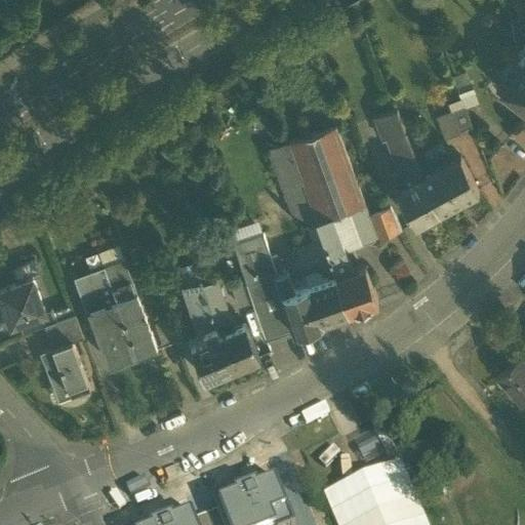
[(519,66),(508,81),(502,77),(496,86),(524,109),(524,62),(523,61),(524,59),(518,55),(514,62),(519,66)]
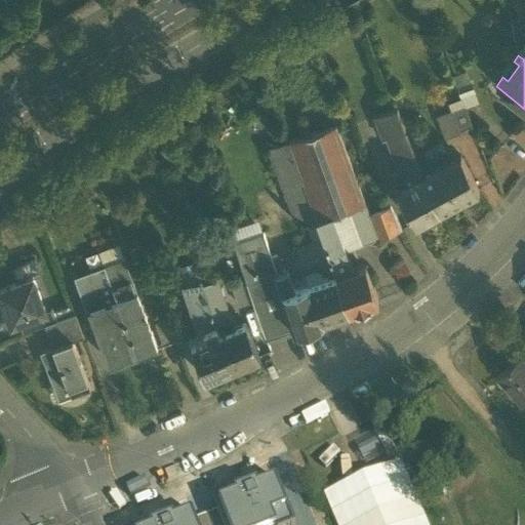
[(466,73),(453,77),(463,105),(465,106),(477,102),(466,73)]
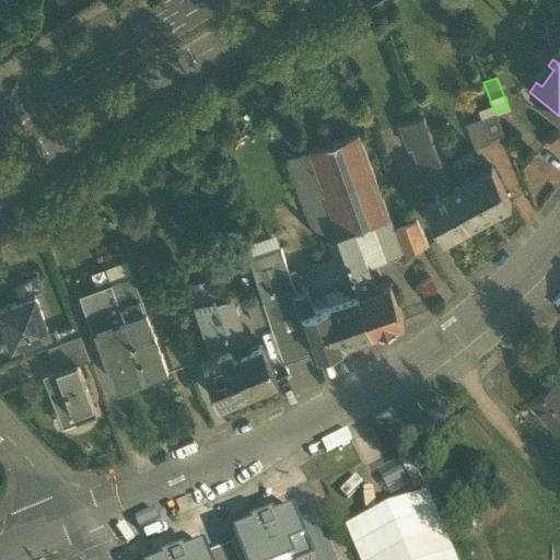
[(276,112),(259,117),(263,129),(279,124),(276,112)]
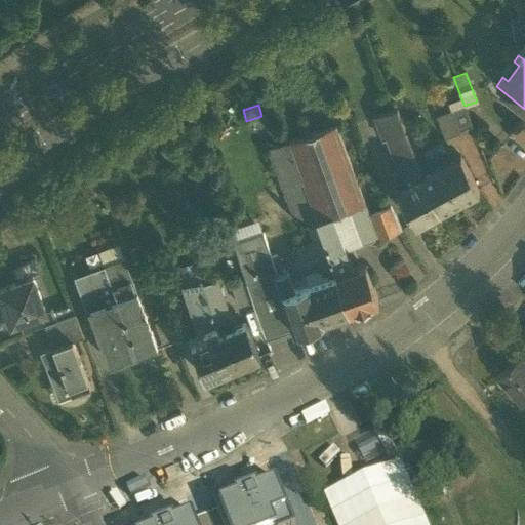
[(463,105),(452,110),(460,131),(473,126),(465,106),(463,105)]
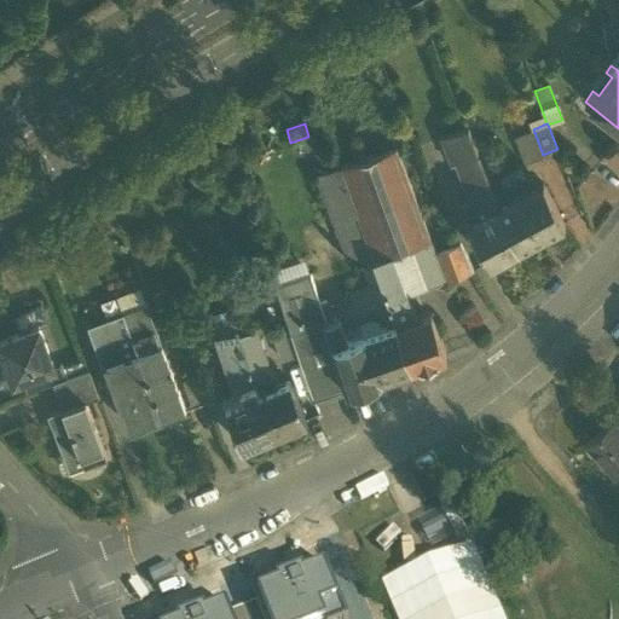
[(468,127),(443,137),(453,163),(458,162),(478,154),(468,127)]
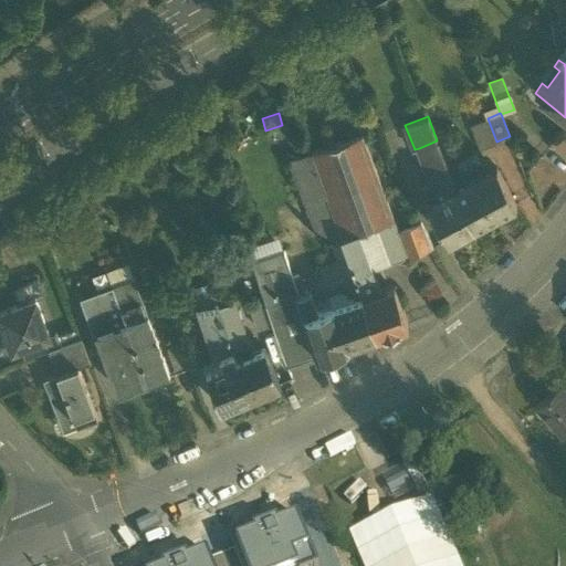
[(198,134),(188,137),(192,149),(202,145),(198,134)]
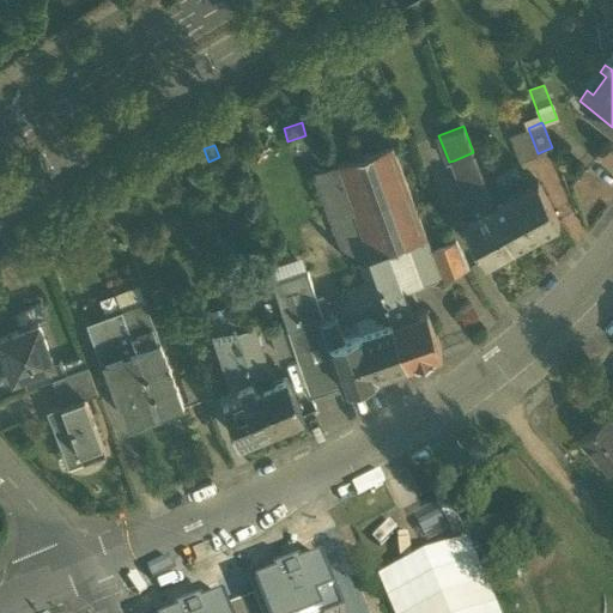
[(508,187),(492,145),(473,152),(489,193),(493,206),(503,200),(499,194),(508,187)]
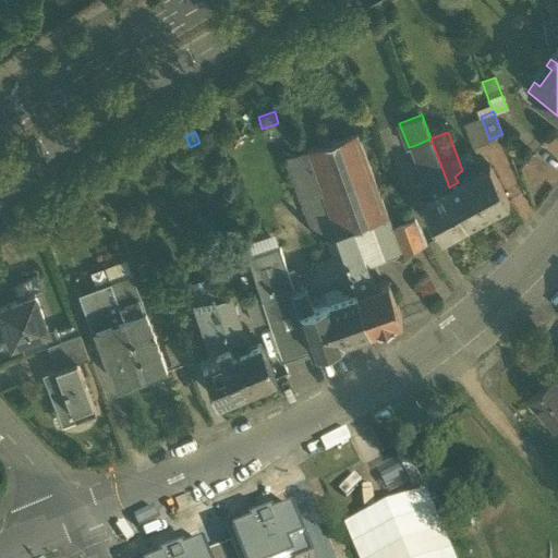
[(389,217),(358,133),(306,150),(325,203),(337,234),(353,228),(367,266),(401,253),(390,228),(386,218),(389,217)]
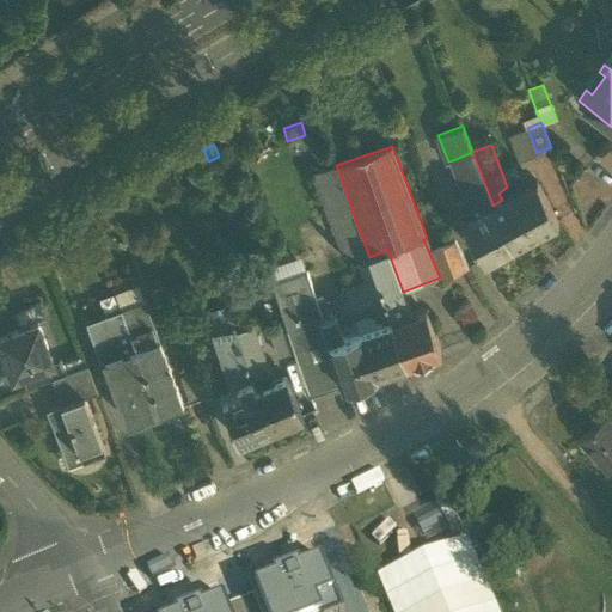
[(472,152),(453,160),(467,199),(467,200),(488,193),(472,152)]
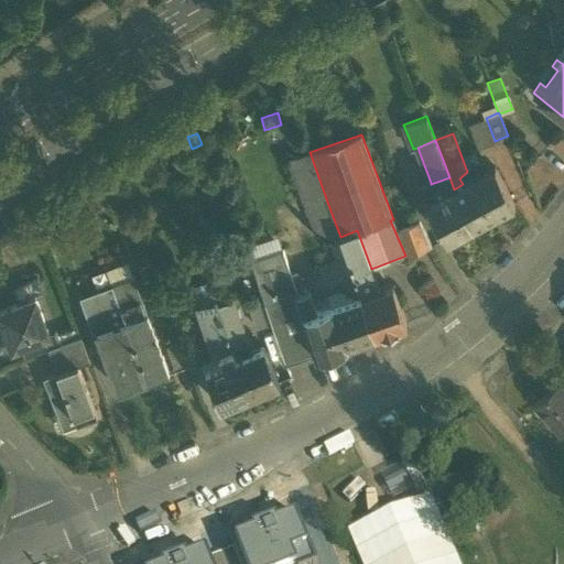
[(328,205),(310,152),(288,160),(307,213),(328,205)]
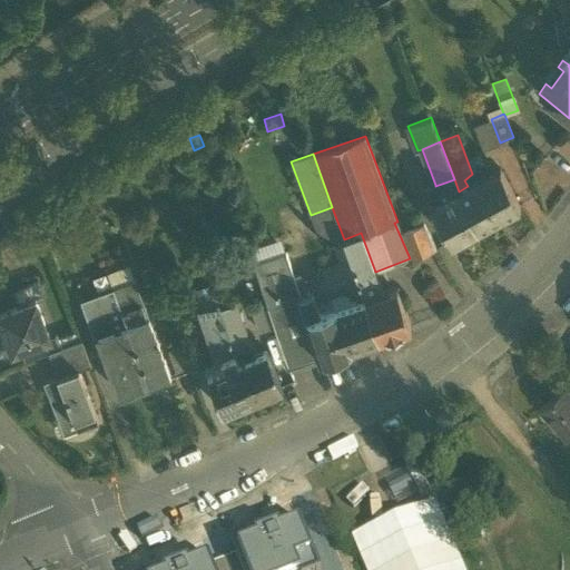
[(468,186),(459,192),(479,228),(520,206),(500,169),(468,186)]
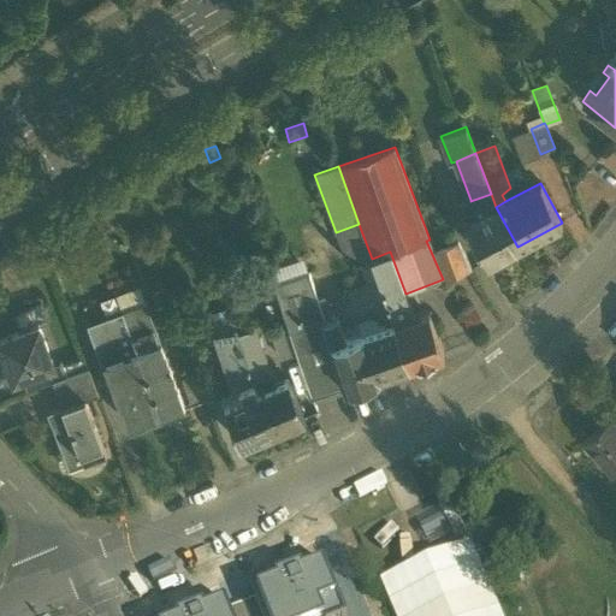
[(491,194),(471,201),(477,217),(496,207),(491,194)]
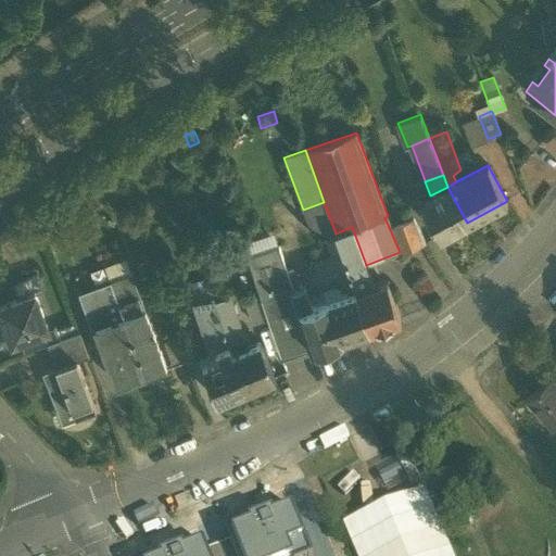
[(425,180),(413,185),(419,201),(420,201),(430,196),(425,181),(425,180)]
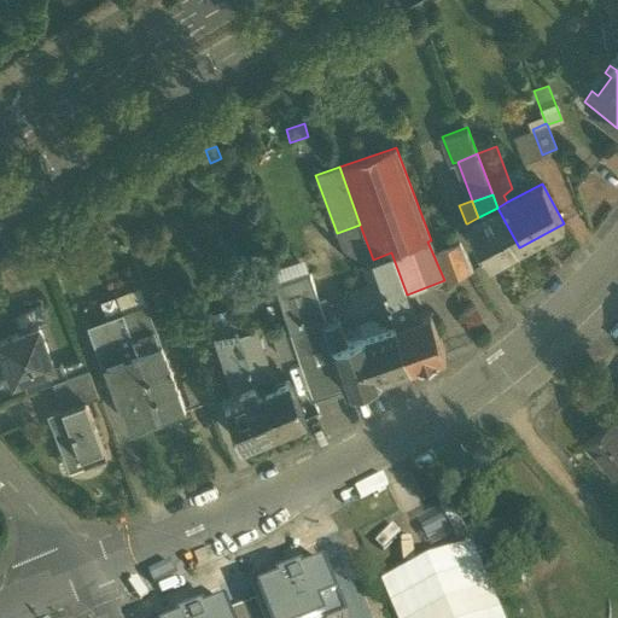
[(478,217),(467,223),(489,264),(519,248),(497,208),(478,217)]
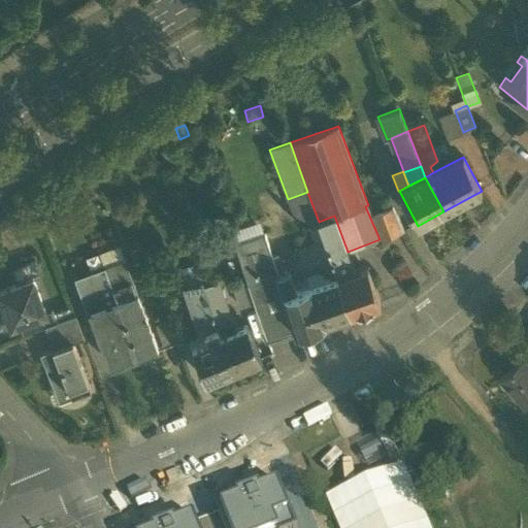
[(22,191),(25,195),(38,186),(35,180),(22,191)]
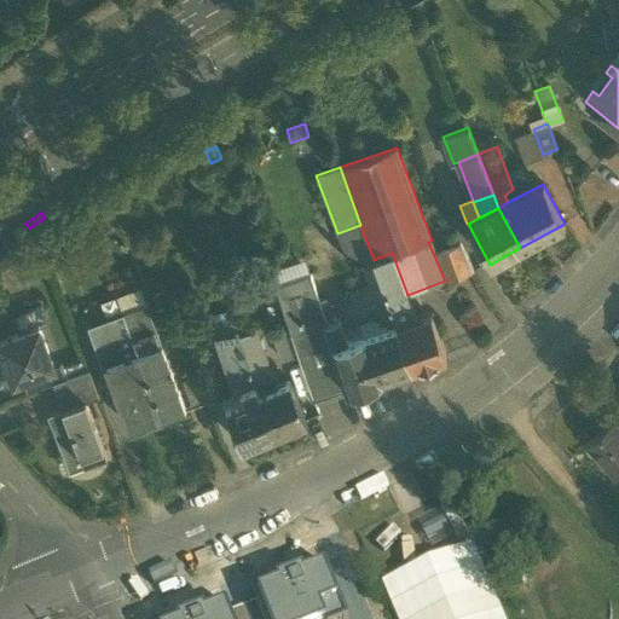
[(374,260),(360,225),(337,233),(347,260),(356,258),(358,265),(374,260)]
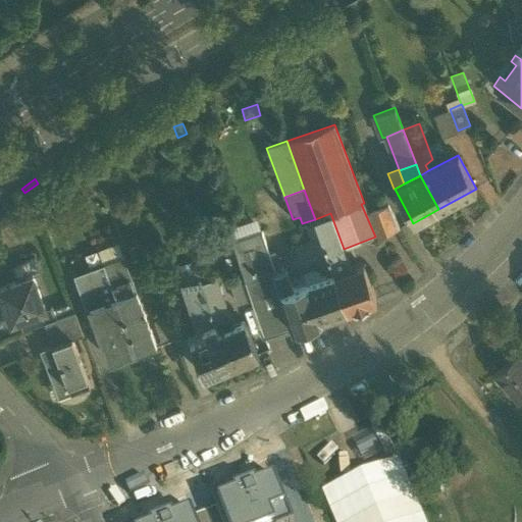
[(388,205),(365,213),(375,237),(401,227),(388,205)]
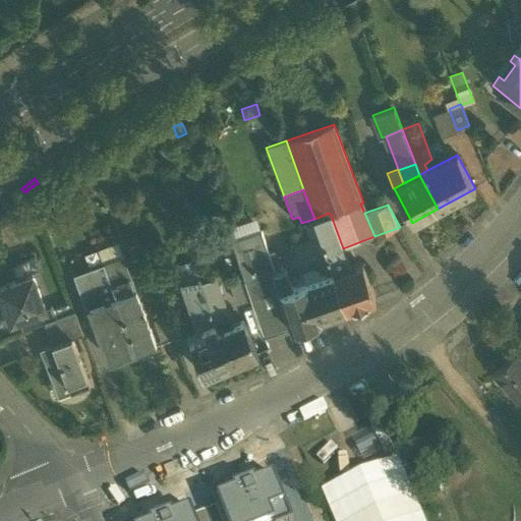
[(343,248),(330,213),(314,219),(327,253),(343,248)]
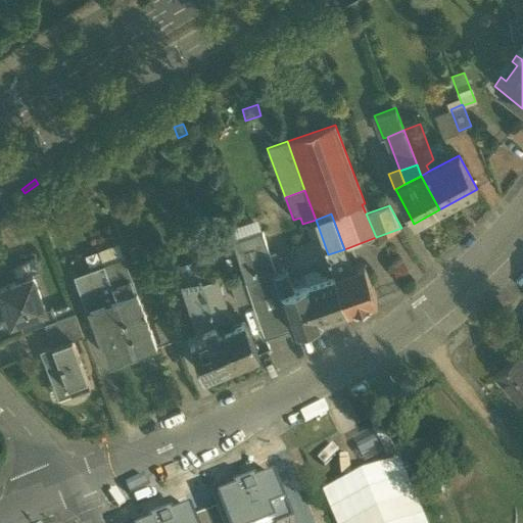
[(262,233),(233,243),(244,278),(246,283),(275,273),(262,233)]
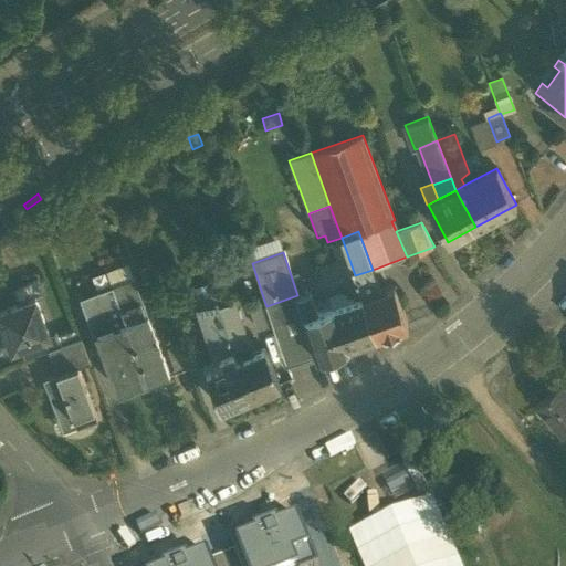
[(155,266),(142,271),(145,280),(158,275),(155,266)]
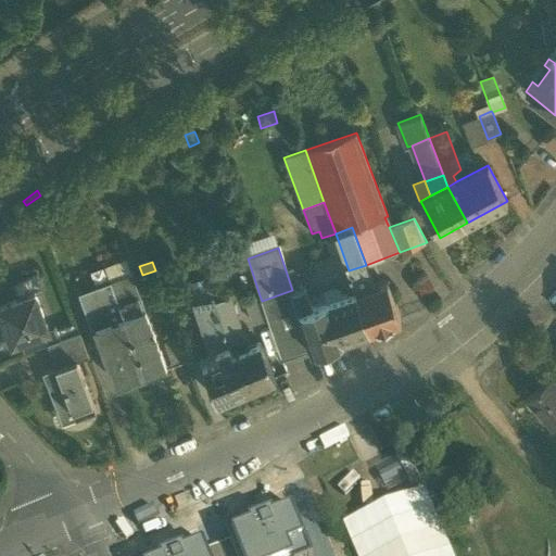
[(374,286),(366,265),(349,270),(356,291),(357,291),(374,286)]
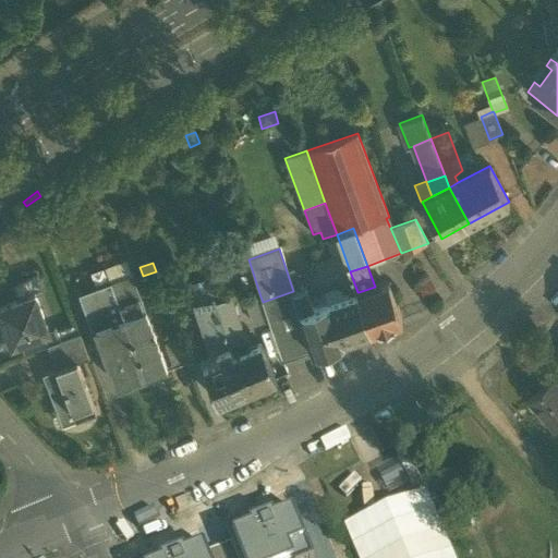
[(156,271),(143,276),(150,295),(162,291),(156,271)]
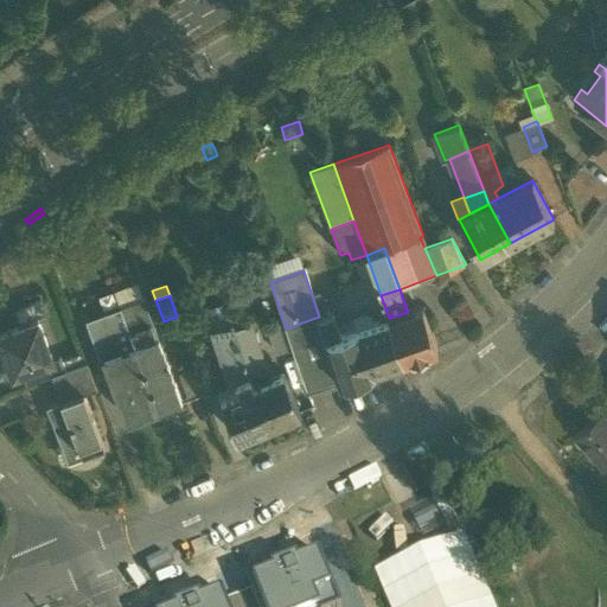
[(146,299),(122,307),(135,347),(159,339),(146,299)]
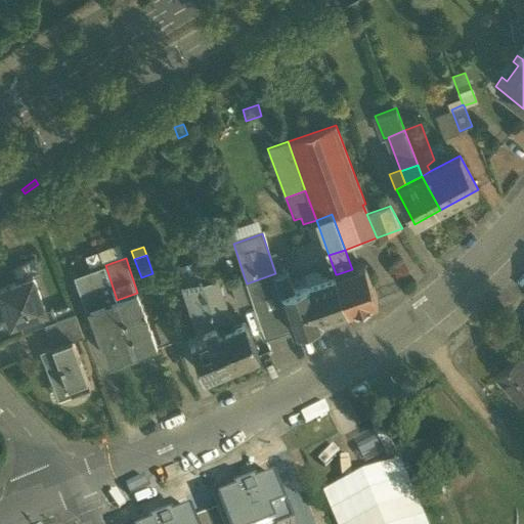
[(105,265),(75,276),(84,300),(90,298),(93,308),(117,300),(105,265)]
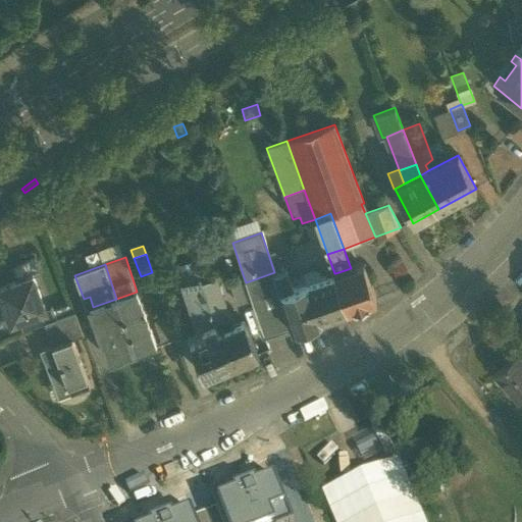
[(194,264),(179,268),(185,284),(199,279),(194,264)]
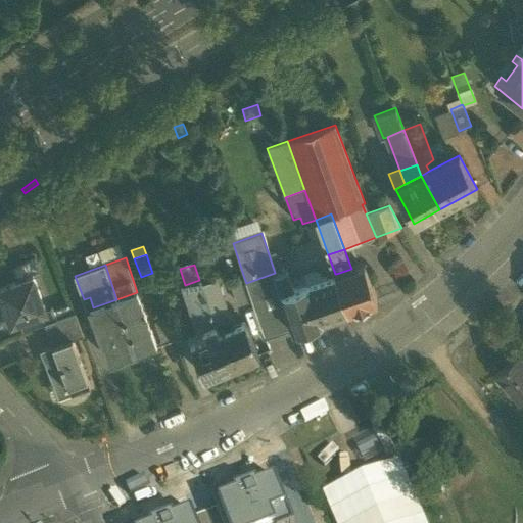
[(351,269),(336,274),(349,311),(377,300),(367,271),(361,266),(351,269)]
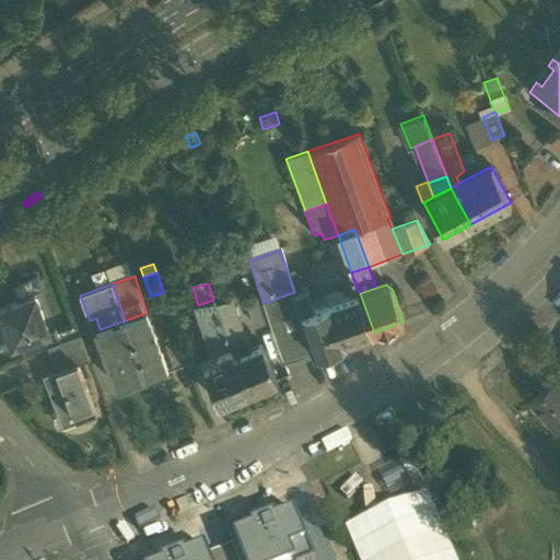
[(331,303),(314,308),(306,287),(294,292),(314,351),(315,353),(374,333),(360,293),(359,293),(345,299),(331,303)]
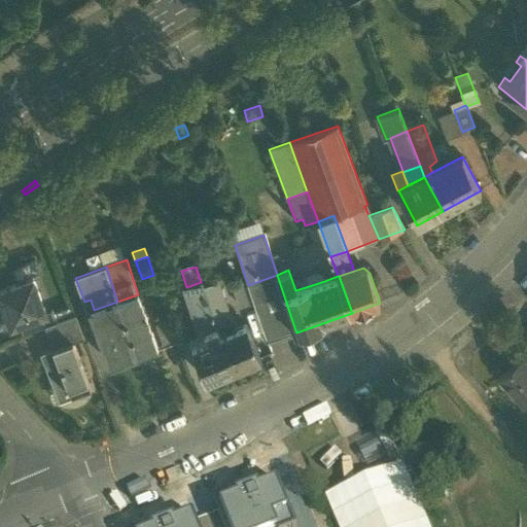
[(277,275),(248,285),(254,303),(268,341),(295,330),(277,275)]
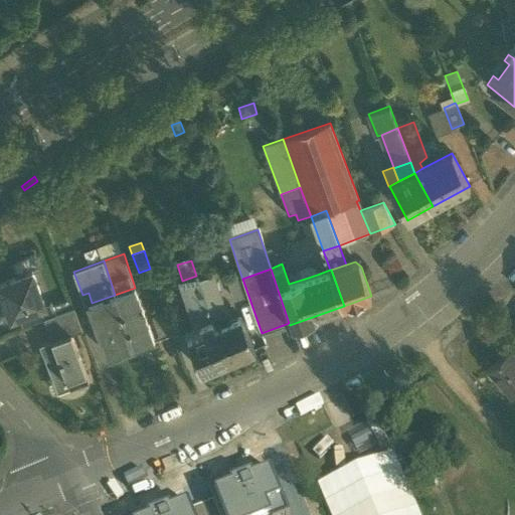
[(315,269),(303,273),(305,279),(317,275),(315,269)]
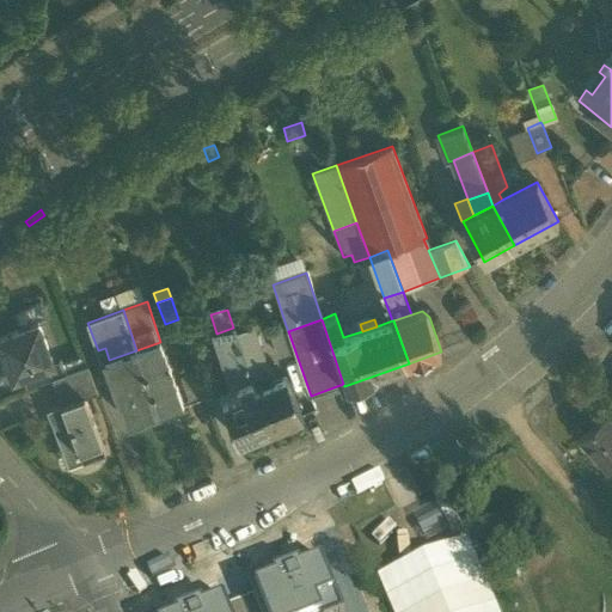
[(38,324),(0,337),(0,343),(13,379),(22,377),(54,363),(38,324)]
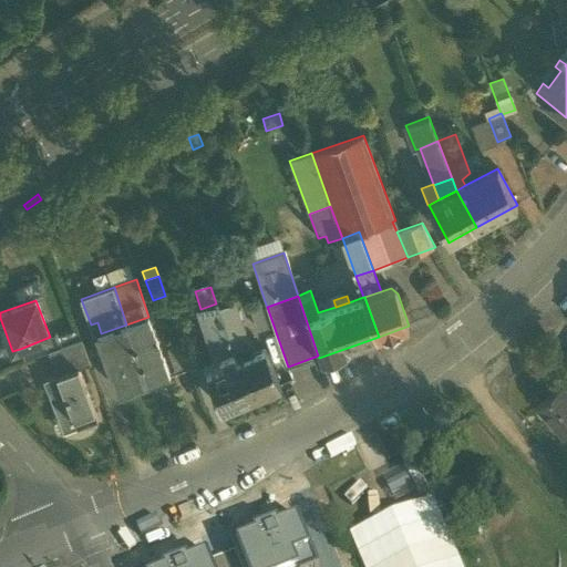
[(265,301),(250,307),(259,330),(274,326),(267,307),(265,301)]
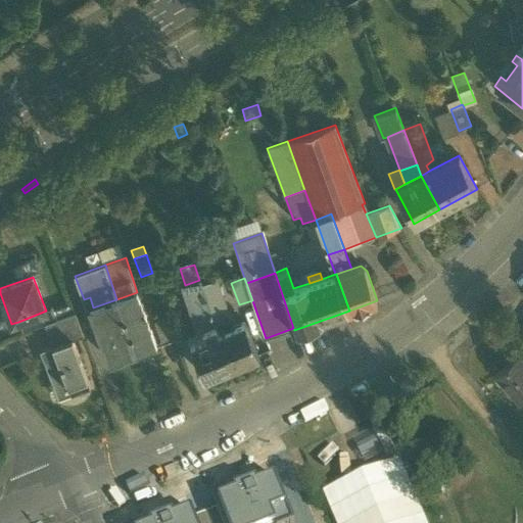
[(216,279),(201,284),(218,333),(232,368),(258,357),(245,322),(229,329),(226,324),(230,322),(216,279)]
